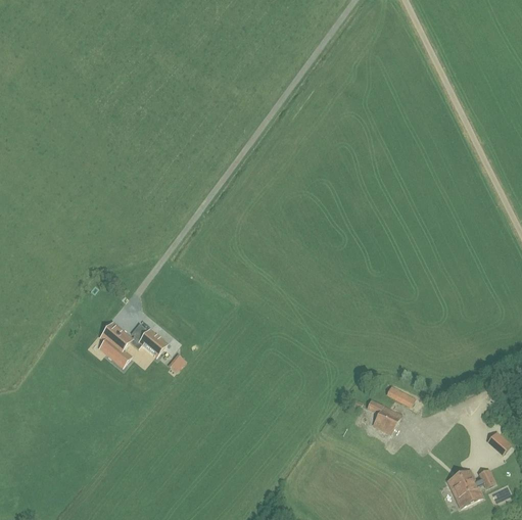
[(136,336),(141,325),(134,322),(129,333),(136,336)]
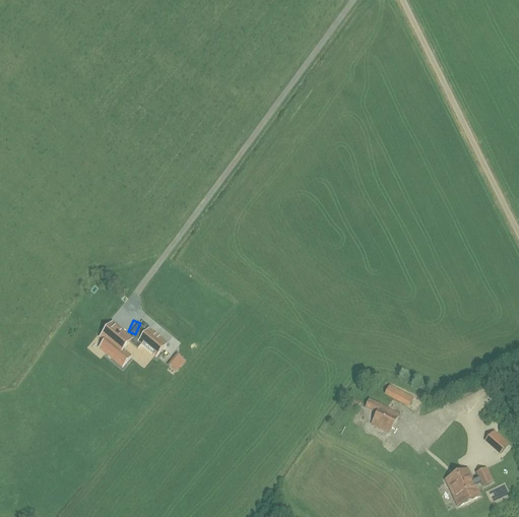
[(132,334),(130,336),(112,321),(100,335),(105,338),(99,345),(122,365),(130,354),(122,347),(128,339),(136,346),(140,342),(154,354),(166,341),(148,327),(138,339),(132,334)]
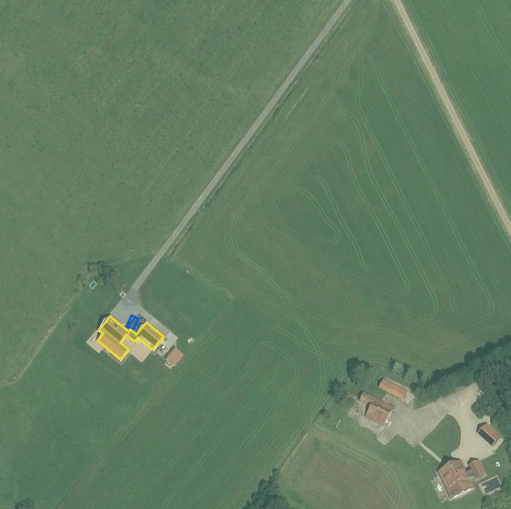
[(171,346),(161,358),(170,365),(180,353),(171,346)]
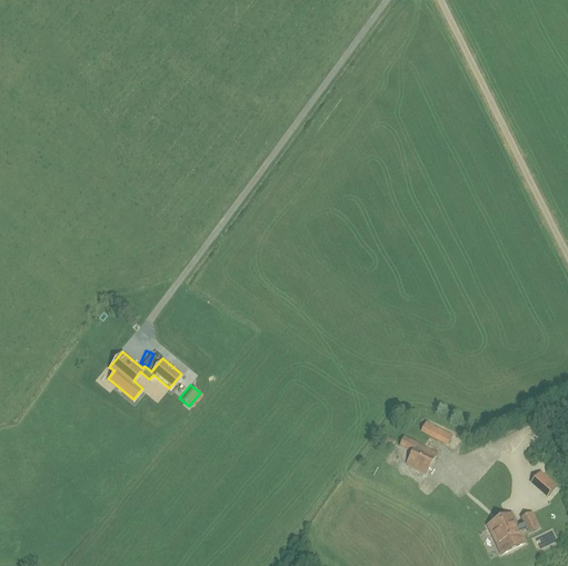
[(415,427),(442,443),(448,432),(420,417),(415,427)]
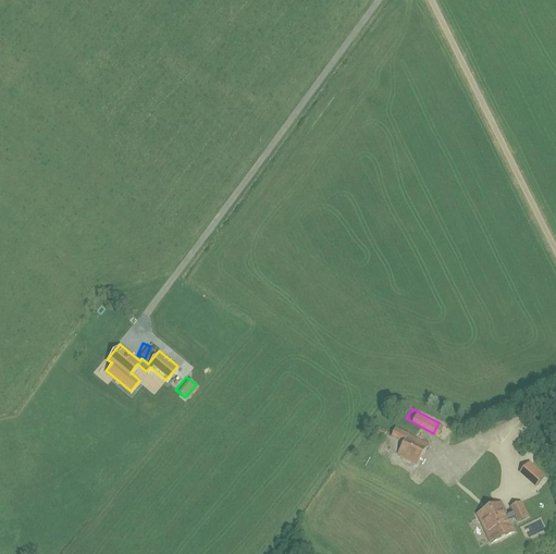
[(372,432),(383,436),(386,428),(374,425),(372,432)]
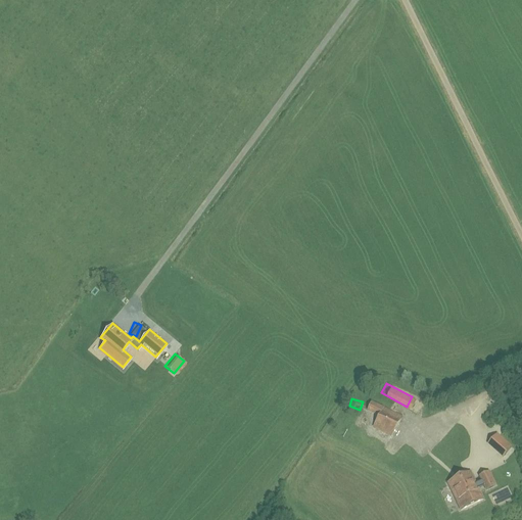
[(372,424),(390,433),(399,415),(371,399),(367,408),(378,413),(372,424)]
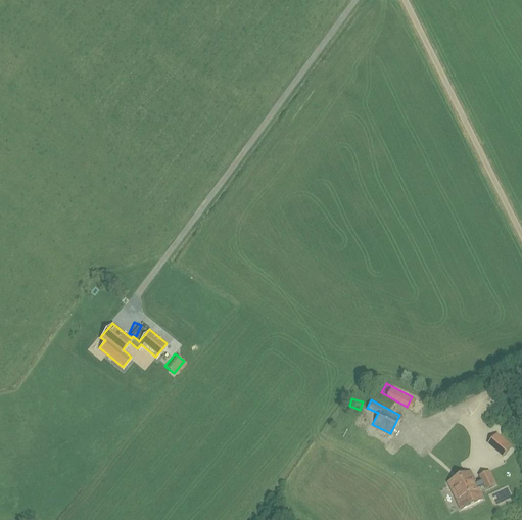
[(505,440),(496,450),(503,454),(511,444),(505,440)]
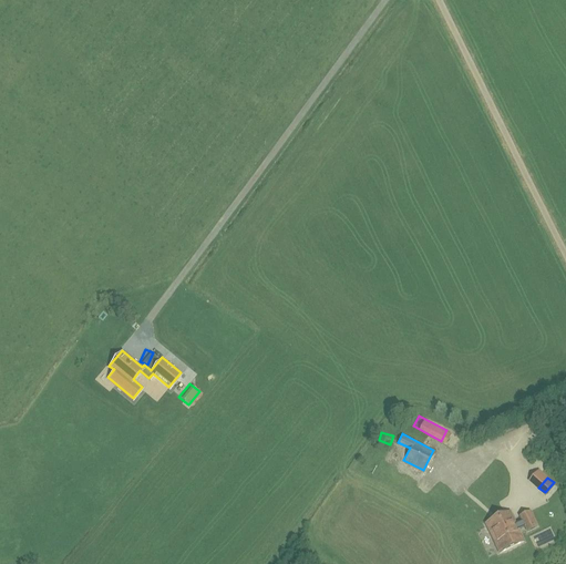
[(484,522),(489,531),(494,541),(498,551),(523,539),(517,527),(524,524),(526,529),(536,524),(530,510),(518,514),(521,519),(514,522),(508,510),(484,522)]
